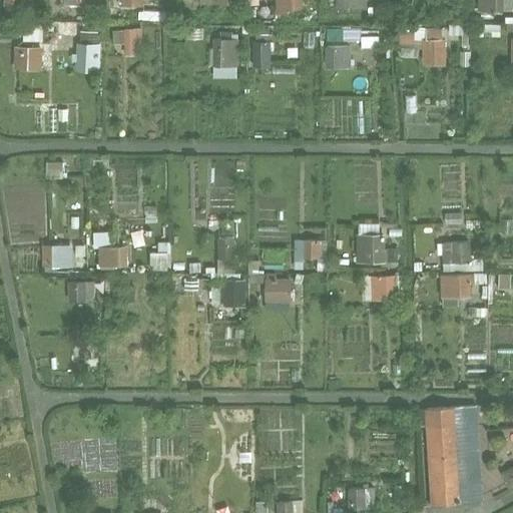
[(300,0),(273,0),(275,13),(302,11),(300,0)]
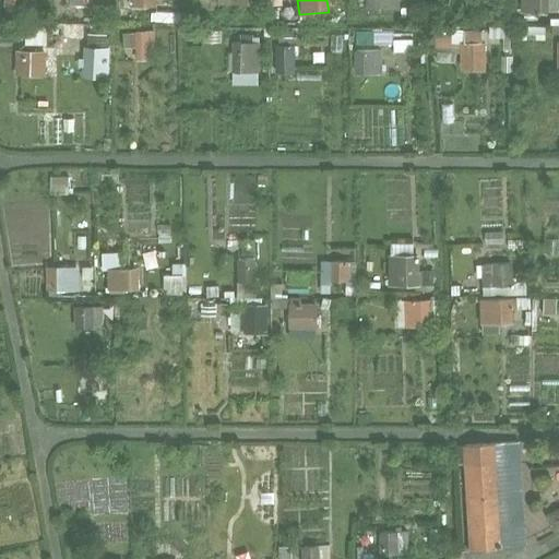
[(390,0),(365,0),(366,10),(390,10),(390,0)]
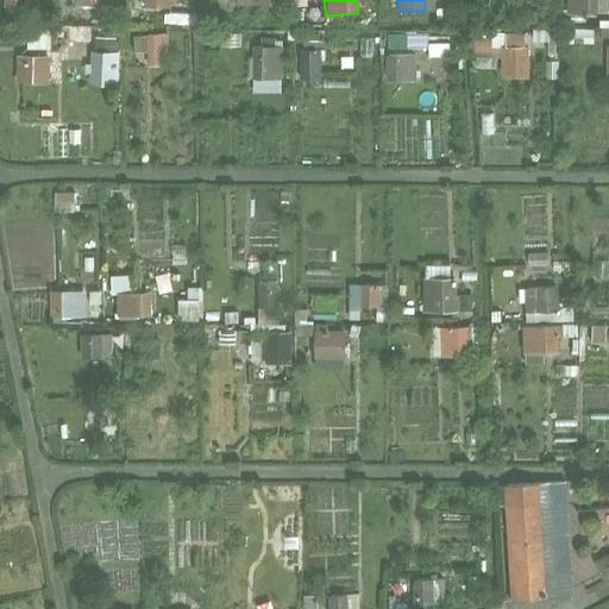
[(596,0),(567,0),(567,12),(596,12),(596,0)]
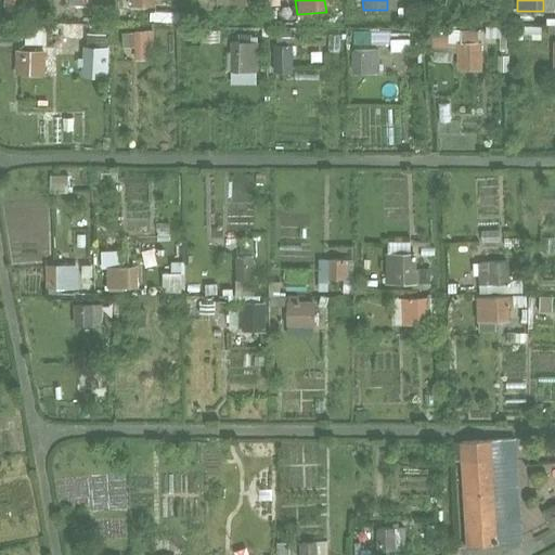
[(477,40),(477,29),(431,31),(433,51),(456,50),(456,41),(477,40)]
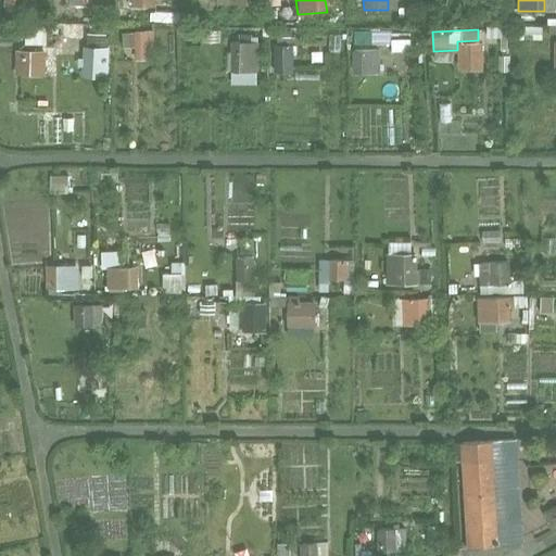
[(386,49),(386,30),(353,30),(353,49),(386,49)]
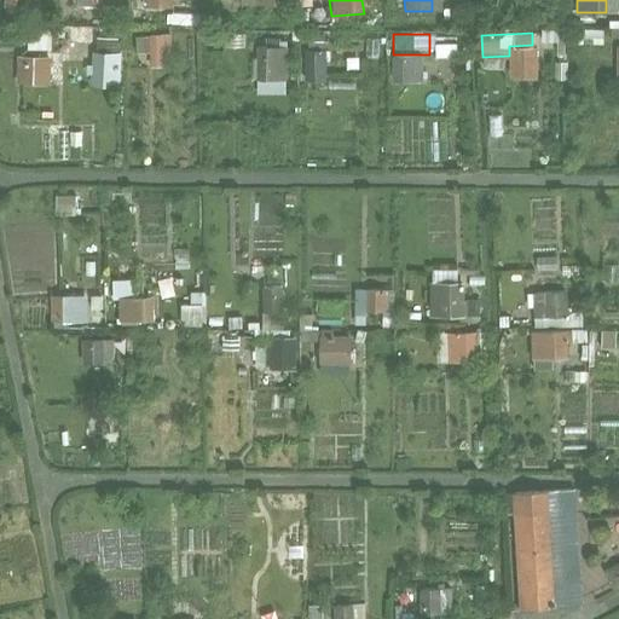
[(171,35),(148,35),(149,67),(168,67),(167,52),(172,51),(171,35)]
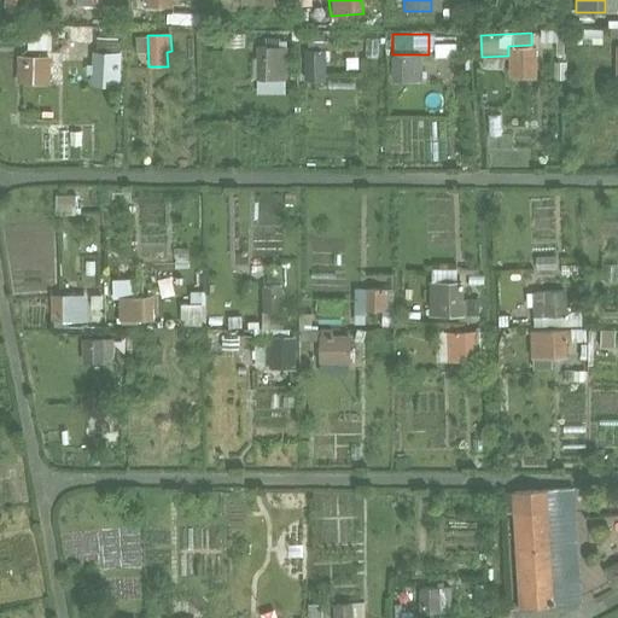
[(118,51),(120,39),(95,36),(94,50),(118,51)]
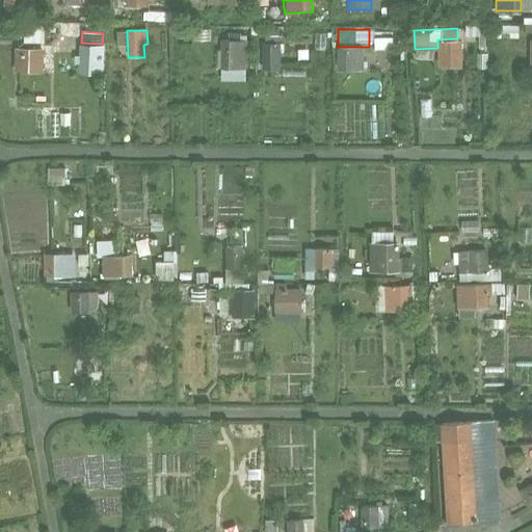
[(246,41),(219,41),(219,69),(246,69),(246,41)]
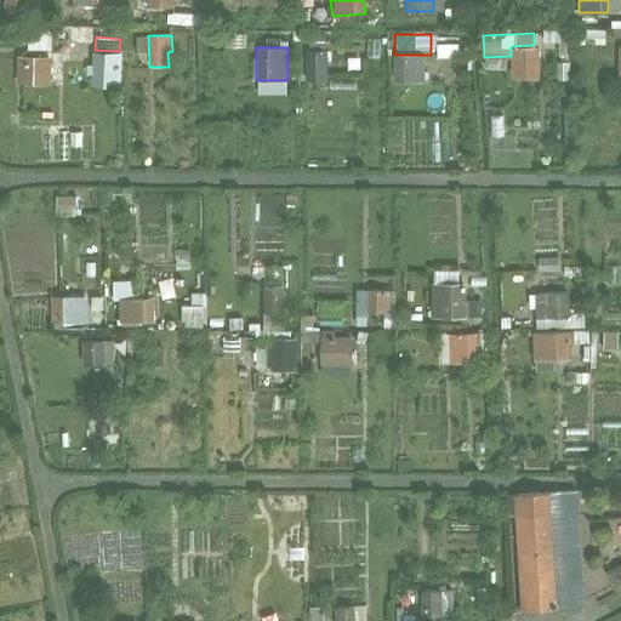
[(511,47),(511,78),(540,78),(540,47),(511,47)]
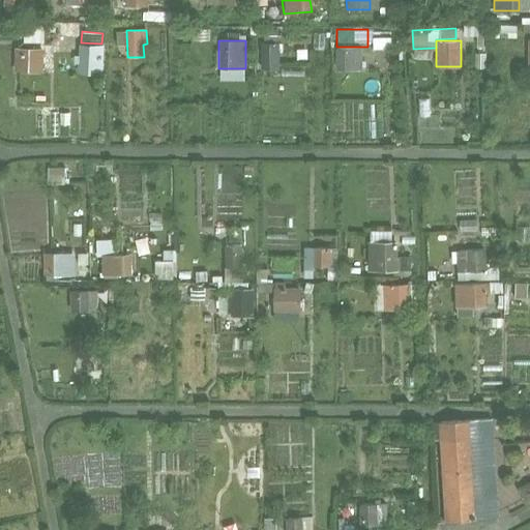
[(260,42),(260,69),(278,69),(278,42),(260,42)]
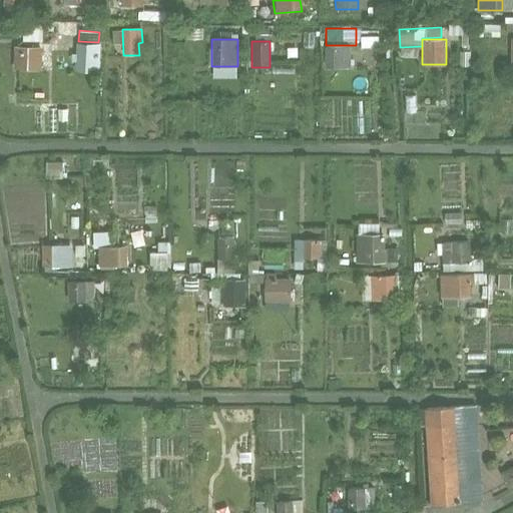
[(99,44),(76,43),(75,71),(98,72),(99,44)]
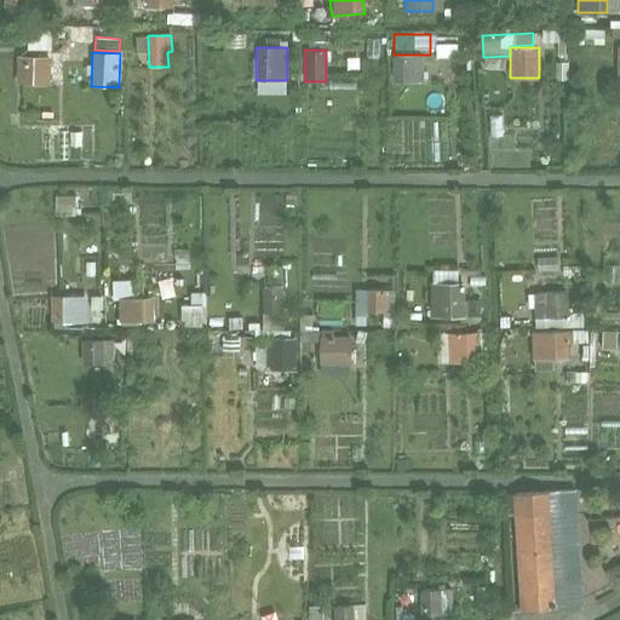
[(50,58),(16,56),(15,84),(49,85),(50,58)]
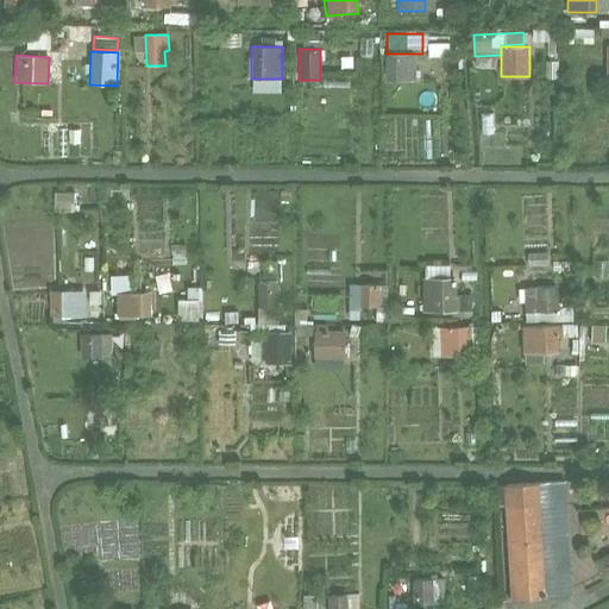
[(414,56),(385,56),(385,80),(415,80),(414,56)]
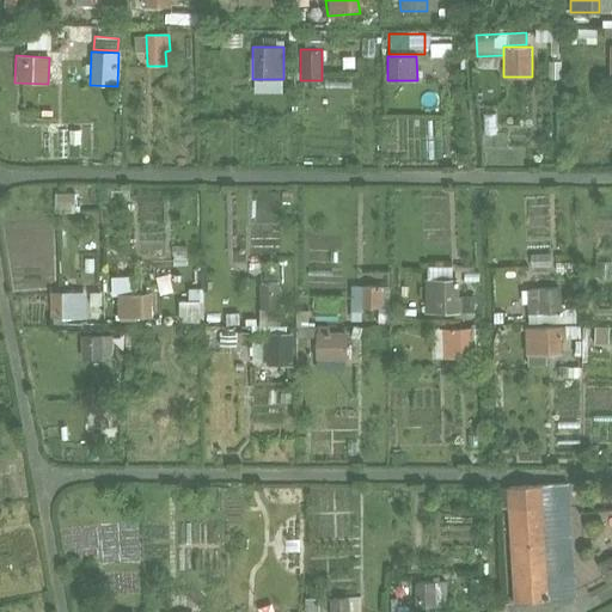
[(453,279),(453,267),(428,265),(428,279),(453,279)]
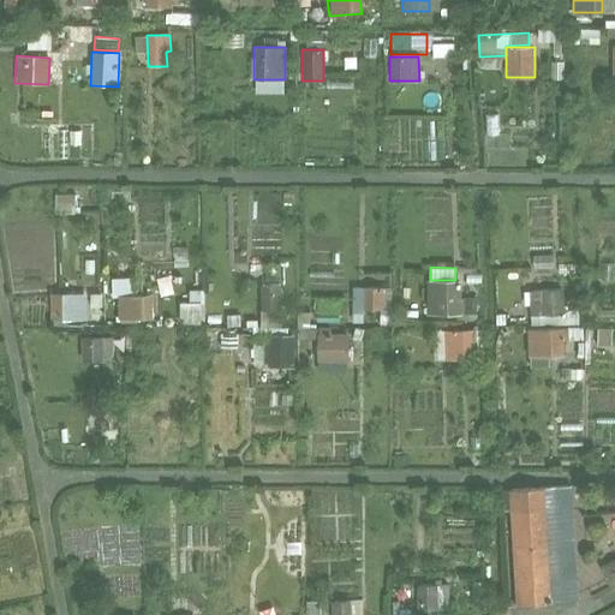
[(460,281),(425,282),(425,316),(460,315),(460,281)]
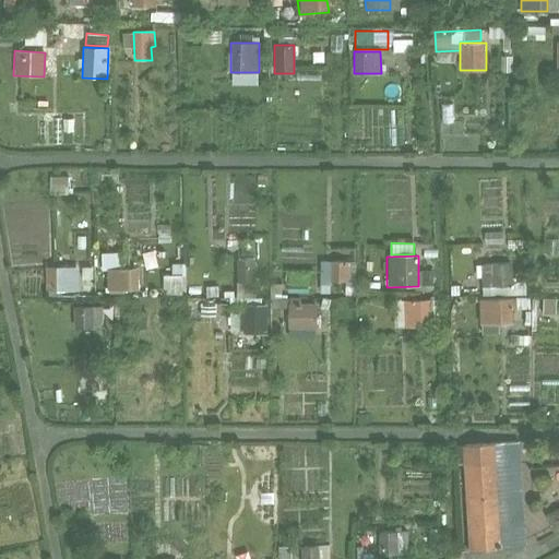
[(253,259),(236,260),(237,283),(254,282),(253,259)]
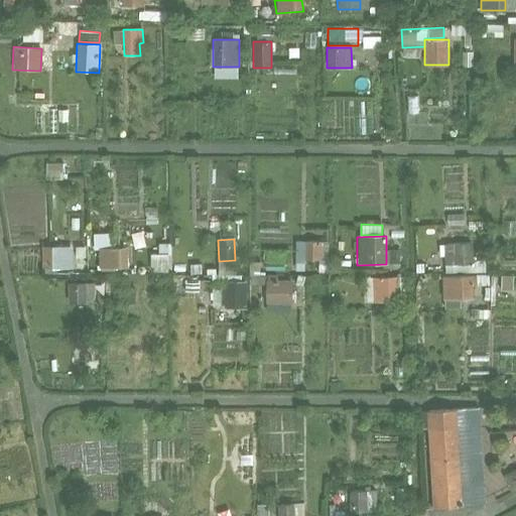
[(319,243),(304,242),(303,259),(319,260),(319,243)]
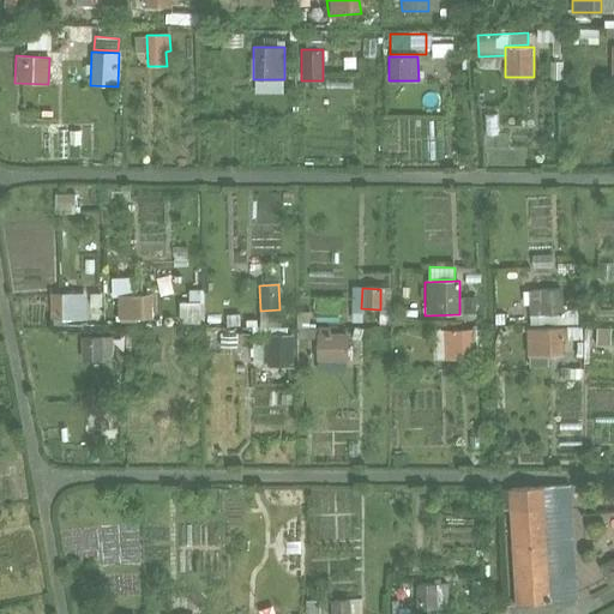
[(191,302),(180,302),(180,323),(205,321),(205,289),(191,290),(191,302)]
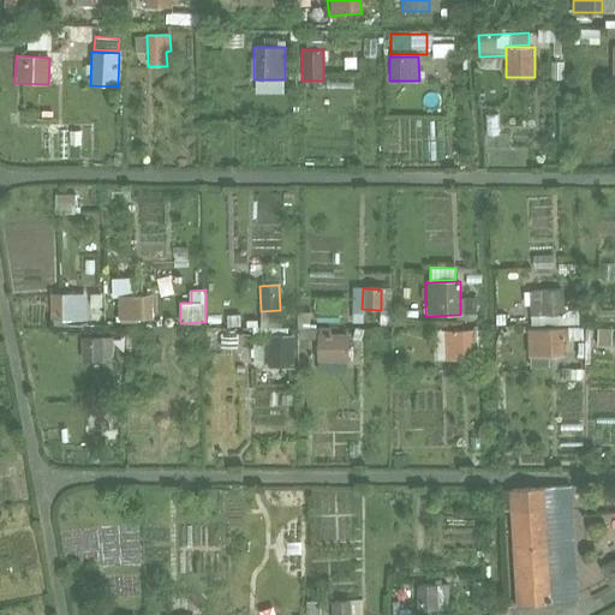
[(560,291),(541,291),(542,316),(561,315),(560,291)]
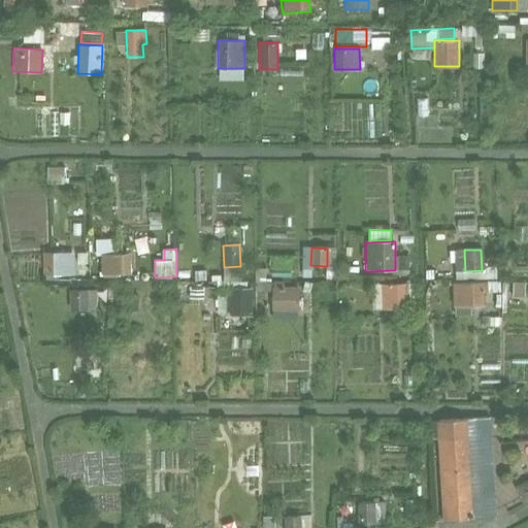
[(76,252),(75,271),(85,272),(87,253),(76,252)]
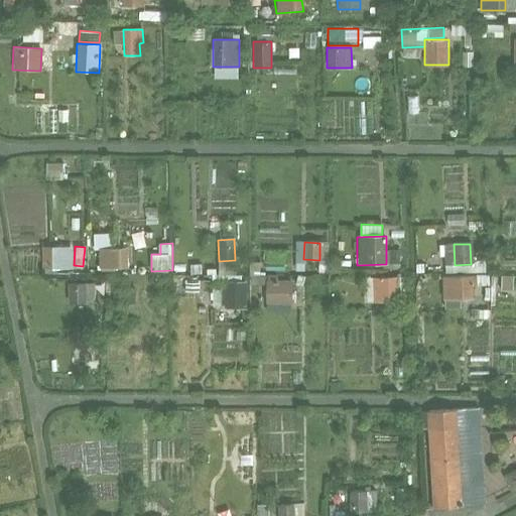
[(71,247),(41,247),(42,269),(71,268),(71,247)]
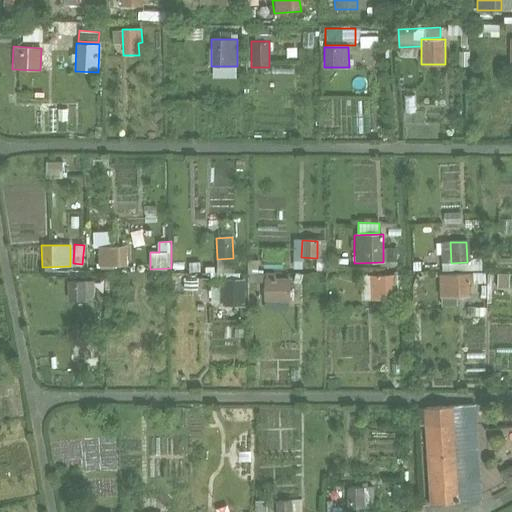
[(124,247),(97,247),(97,266),(125,266),(124,247)]
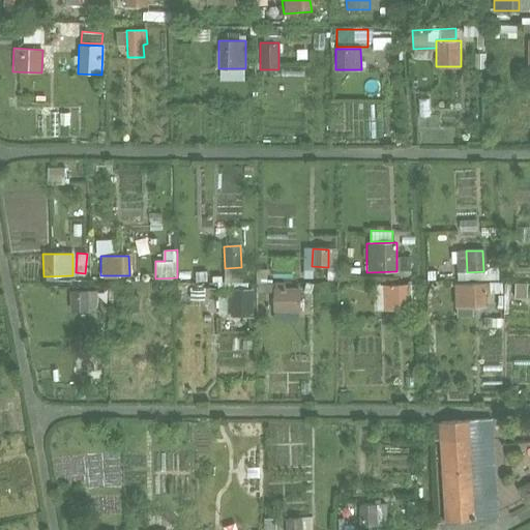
[(486,285),(454,285),(454,305),(486,305),(486,285)]
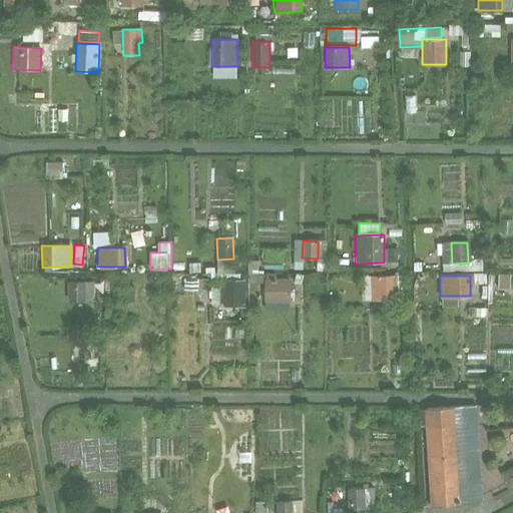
[(392,278),(372,278),(372,300),(392,300),(392,278)]
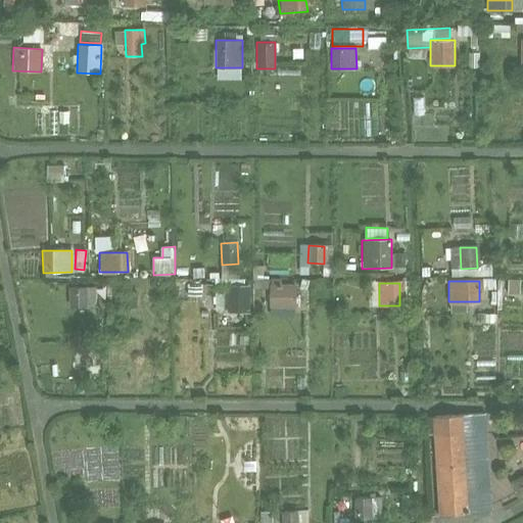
[(249,285),(227,285),(227,313),(249,313),(249,285)]
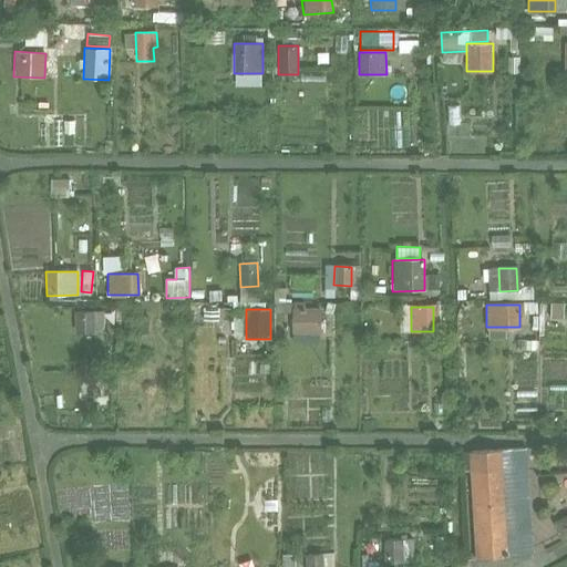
[(319,310),(291,310),(291,334),(319,334),(319,310)]
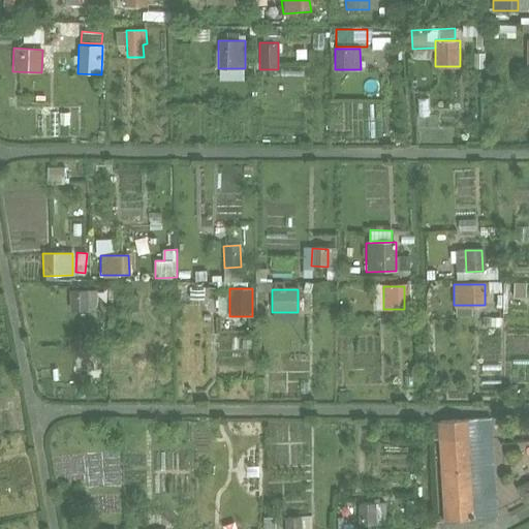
[(87,291),(67,291),(68,311),(88,310),(87,291)]
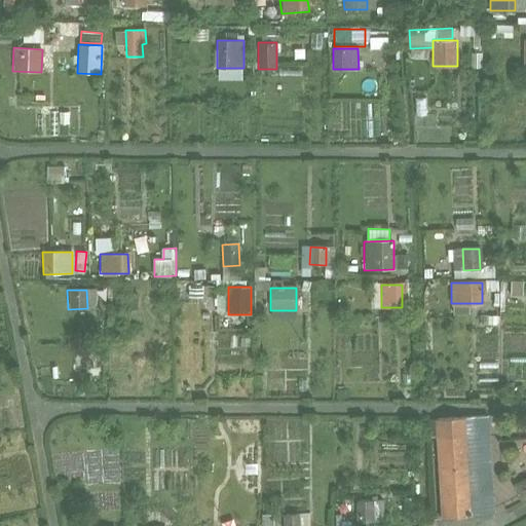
[(127,294),(115,295),(116,311),(128,310),(127,294)]
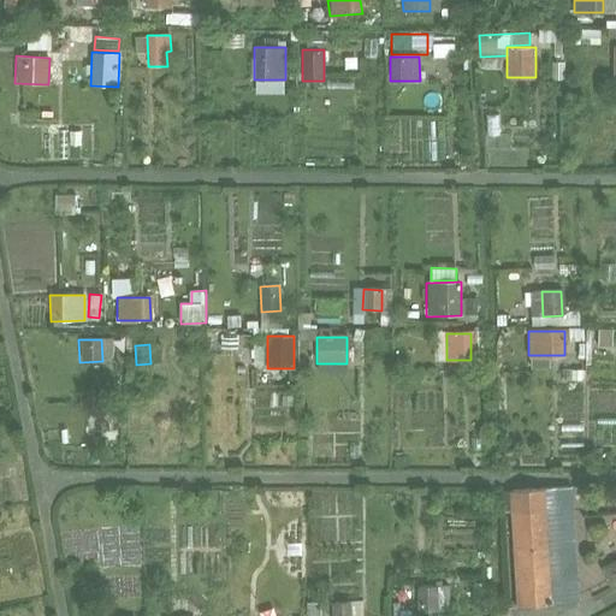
[(548,489),(552,603),(579,602),(574,487),(548,489)]
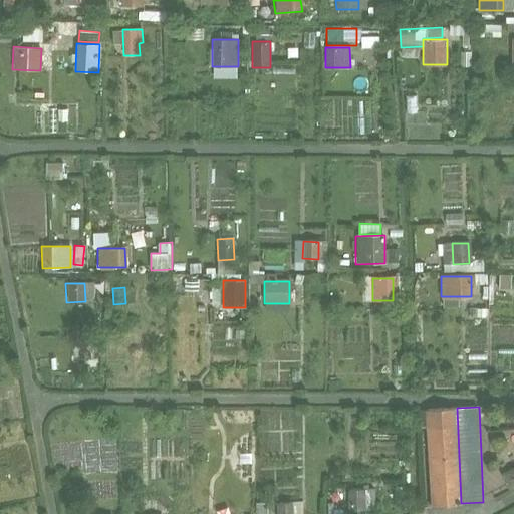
[(457,408),(423,409),(427,504),(461,503),(457,408)]
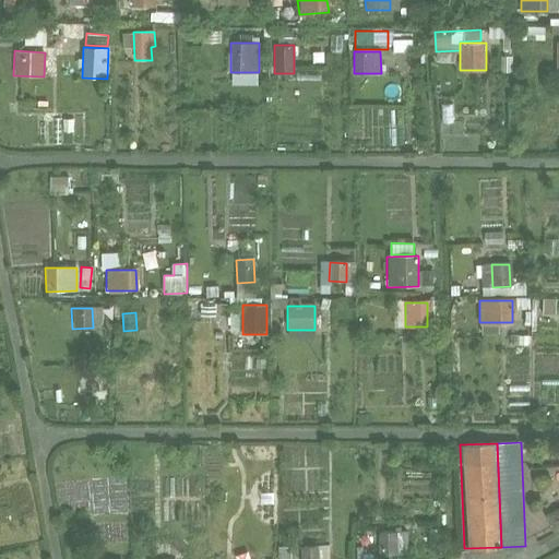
[(396,532),(378,533),(379,555),(396,555),(396,532)]
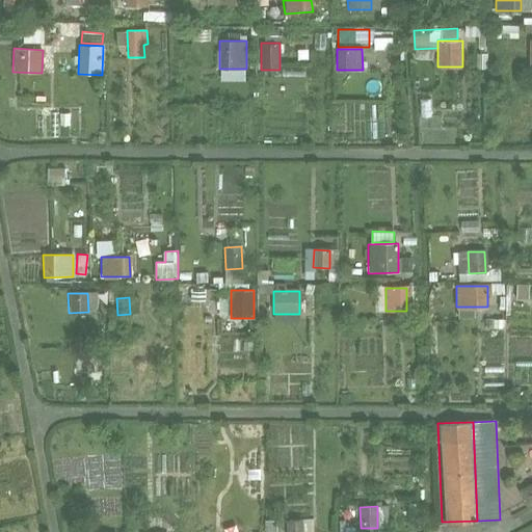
[(312,531),(312,521),(294,522),(294,531),(312,531)]
